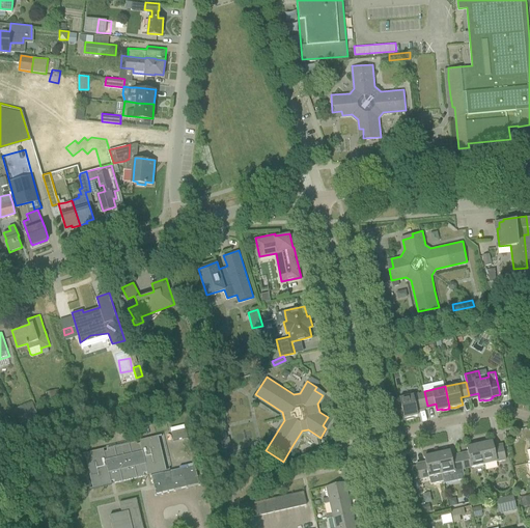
[(416,408),(427,406),(424,391),(400,396),(403,409),(401,409),(403,416),(405,416),(405,417),(407,417),(407,418),(414,416),(414,415),(418,414),(416,408)]
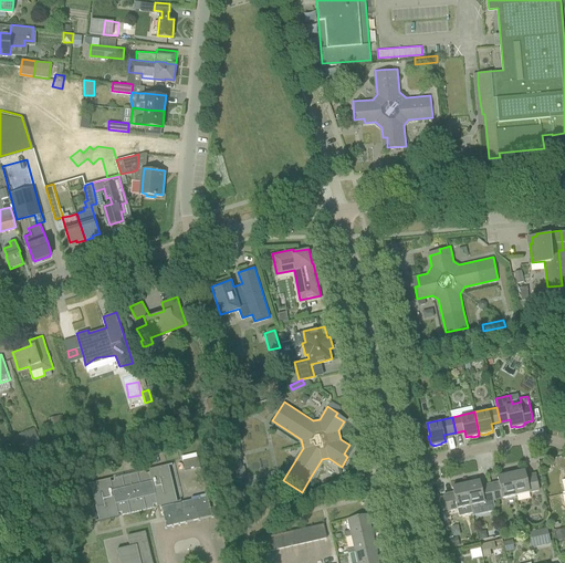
[(39,436),(20,444),(24,455),(43,447),(39,436)]
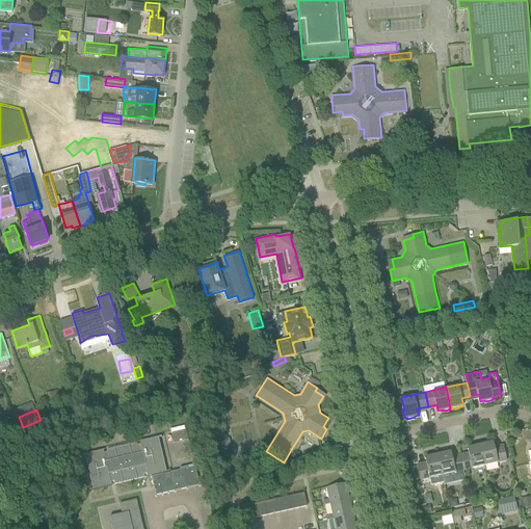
[(187,429),(187,428),(171,432),(173,433),(173,432),(174,440),(188,437),(187,429)]
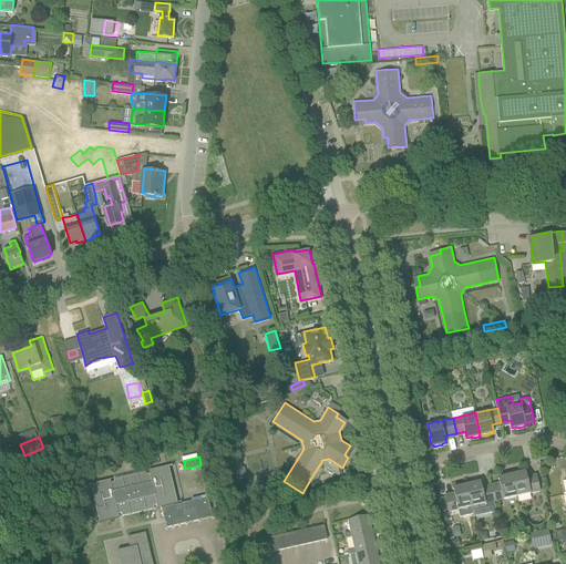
[(170,465),(173,464),(173,463),(150,469),(150,472),(146,472),(146,470),(114,478),(115,480),(112,481),(111,478),(88,483),(88,484),(91,483),(100,519),(95,520),(96,521),(120,515),(119,512),(122,511),(123,513),(155,506),(154,504),(157,503),(158,506),(182,501),(182,500),(177,500),(170,465)]
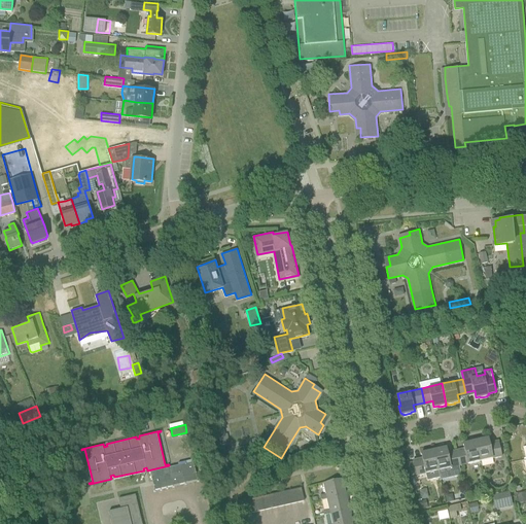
[(477,439),(476,439),(481,459),(502,455),(499,441),(490,443),(488,437),(484,438),(484,437),(477,438),(477,439)]
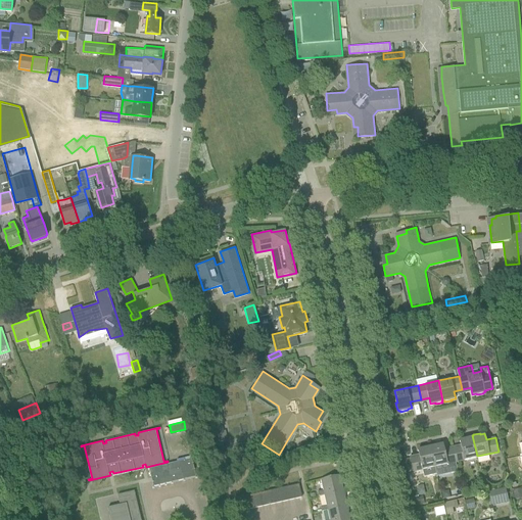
[(462,445),(453,447),(457,461),(477,456),(472,435),(471,436),(471,435),(464,436),(464,437),(460,438),(462,445)]
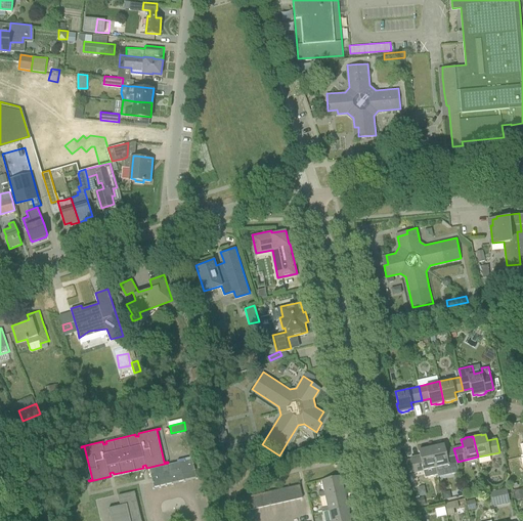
[(433,445),(432,446),(436,467),(443,465),(445,473),(452,472),(452,473),(460,471),(458,462),(453,448),(445,449),(444,443),(439,444),(439,443),(432,444),(433,445)]
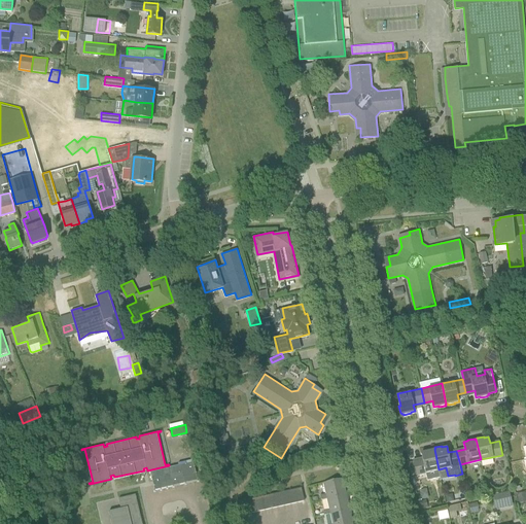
[(434,449),(432,449),(432,448),(425,449),(426,450),(421,451),(423,458),(414,460),(417,474),(439,469),(434,449)]
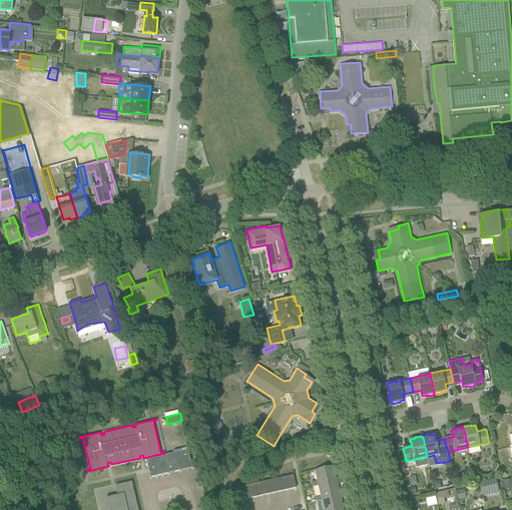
[(188,448),(146,458),(151,476),(192,466),(188,448)]
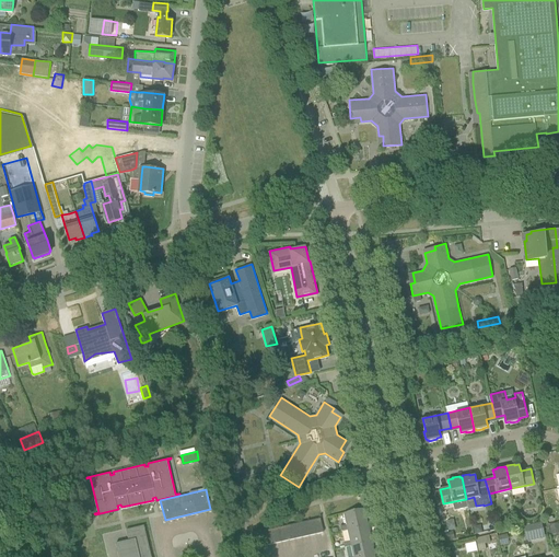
[(341,530),(348,529),(369,523),(364,507),(345,512),(347,523),(340,525),(341,530)]
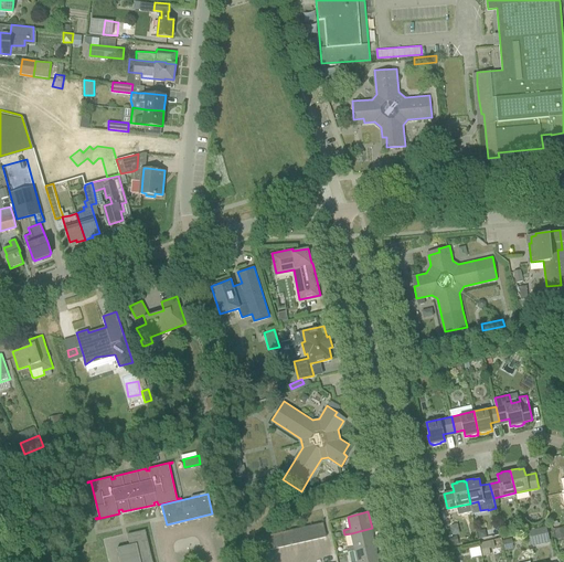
[(319,537),(327,536),(323,522),(316,523),(319,537)]
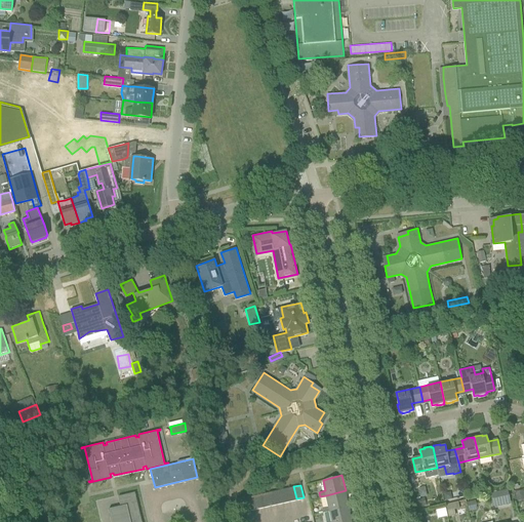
[(290,500),(296,498),(293,486),(287,487),(290,500)]
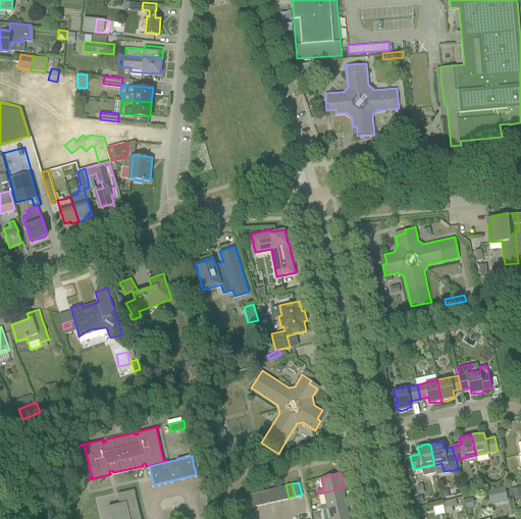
[(282,499),(289,498),(285,484),(279,486),(282,499)]
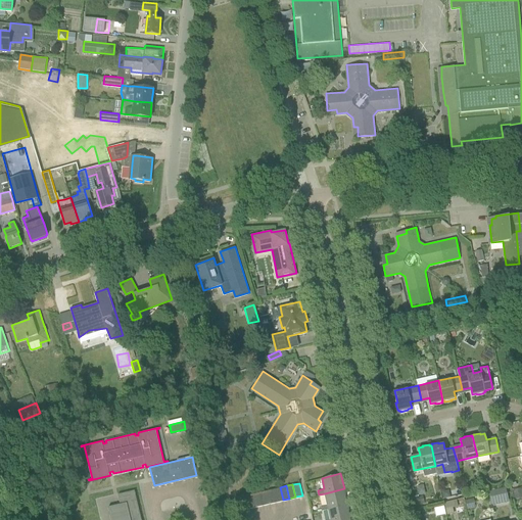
[(493,504),(510,501),(507,486),(489,490),(493,504)]
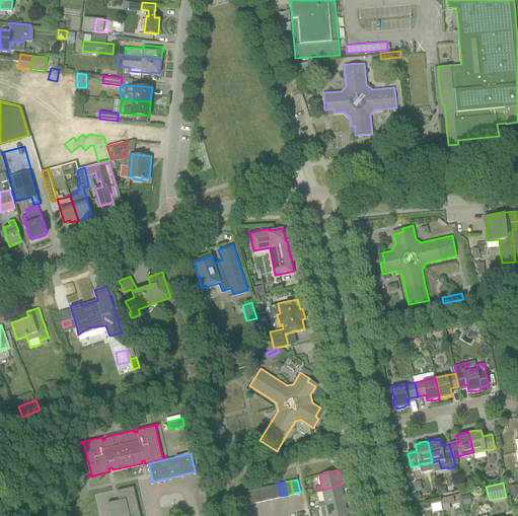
[(511,495),(517,493),(517,483),(509,485),(511,495)]
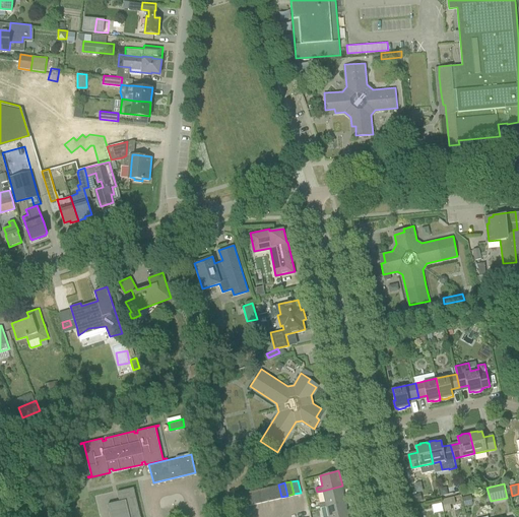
[(274,498),(281,497),(278,485),(271,486),(274,498)]
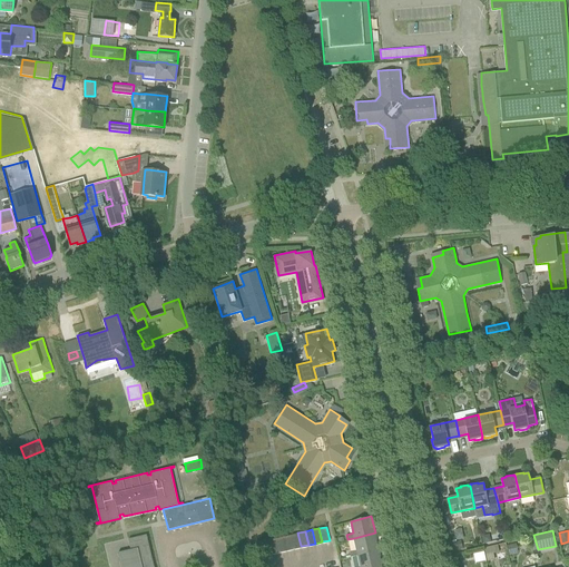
[(294,548),(301,546),(297,533),(291,535),(294,548)]
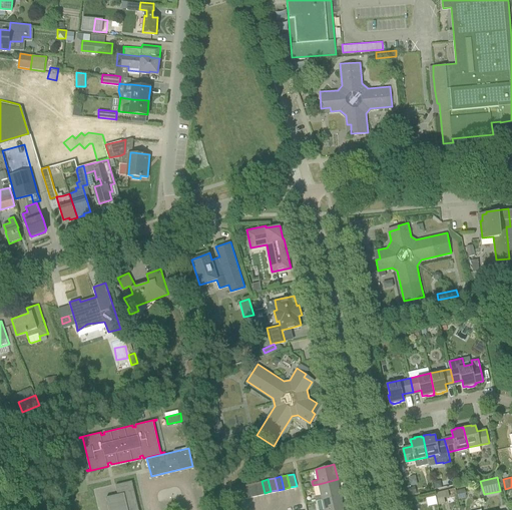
[(322,498),(341,494),(338,479),(319,484),(321,494),(315,495),(316,500),(322,498)]
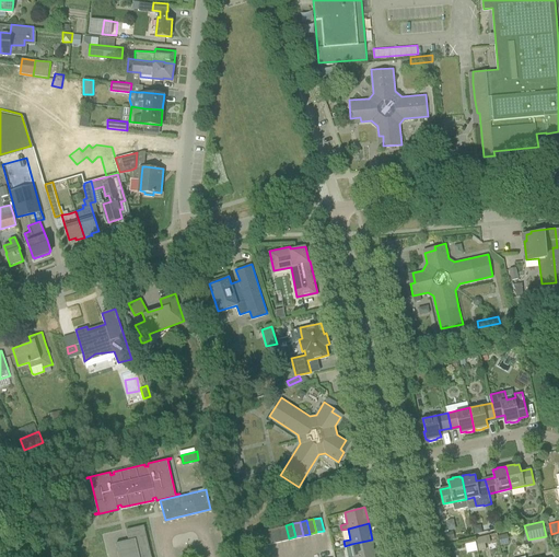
[(151,556),(144,524),(126,529),(128,537),(126,537),(127,540),(116,543),(118,556),(151,556)]
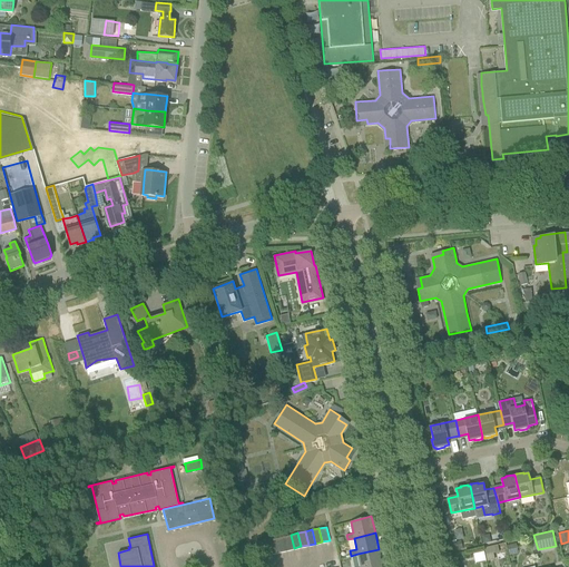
[(286,549),(294,548),(291,535),(284,536),(286,549)]
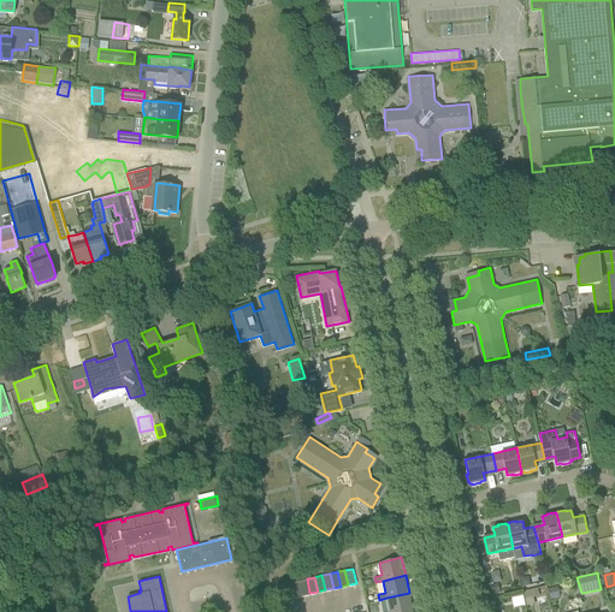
[(302,595),(309,593),(307,578),(299,581),(302,595)]
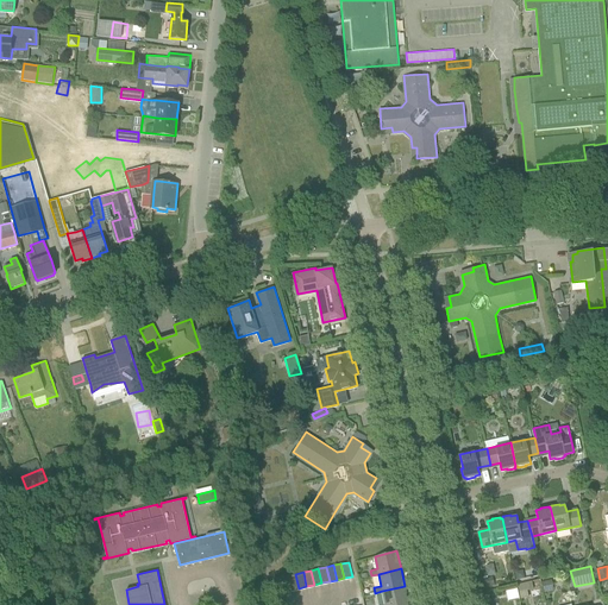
[(292,590),(299,588),(295,574),(288,575),(292,590)]
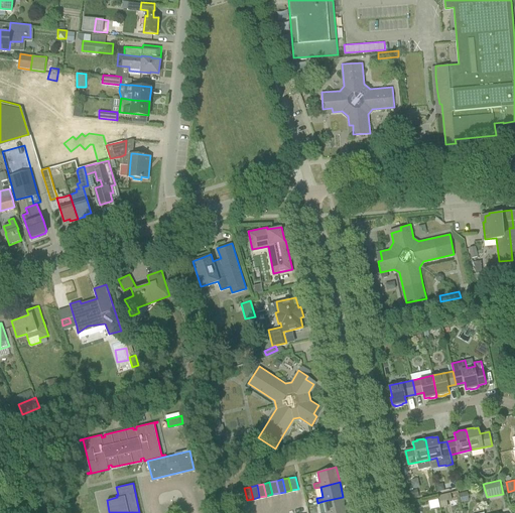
[(240,502),(247,500),(244,488),(238,489),(240,502)]
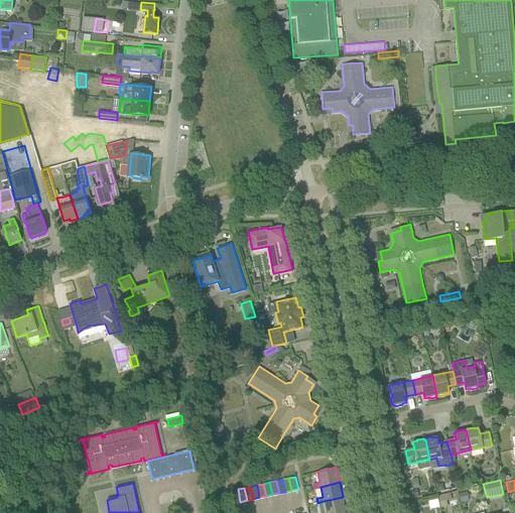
[(458,489),(438,494),(439,500),(446,498),(460,496),(458,489)]
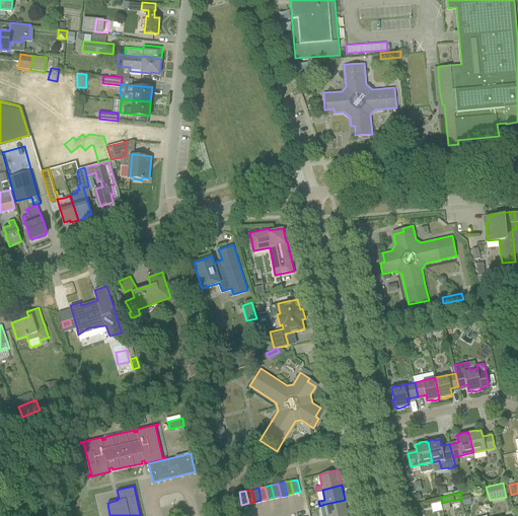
[(464,504),(472,502),(470,493),(462,494),(464,504)]
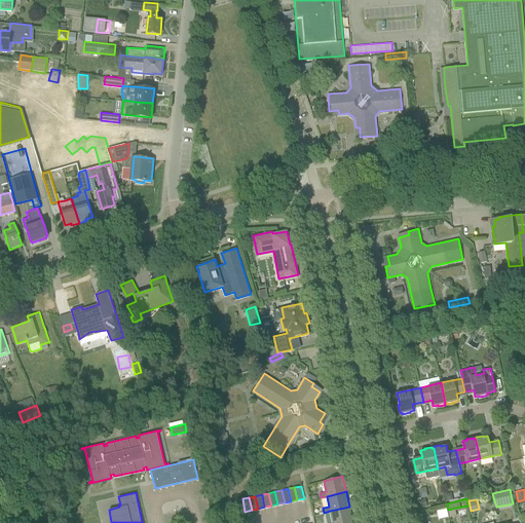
[(326,522),(347,522),(352,522),(349,507),(330,511),(333,522),(327,522),(326,522)]
